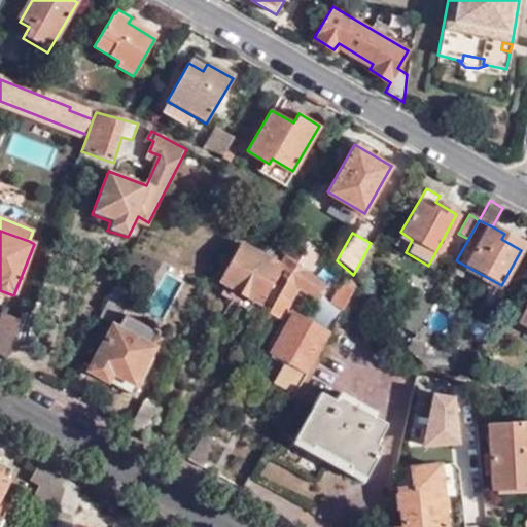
[(524,245),(504,234),(501,239),(521,250),(524,245)]
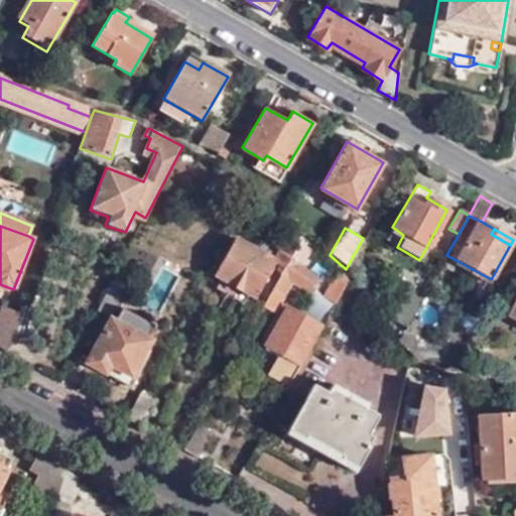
[(301,244),(289,234),(275,261),(277,264),(287,270),(301,244)]
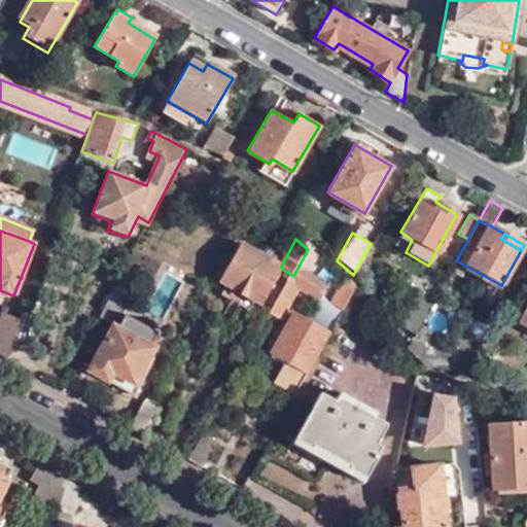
[(283,270),(281,267),(240,243),(218,283),(226,288),(221,297),(249,313),(254,304),(261,308),(283,270)]
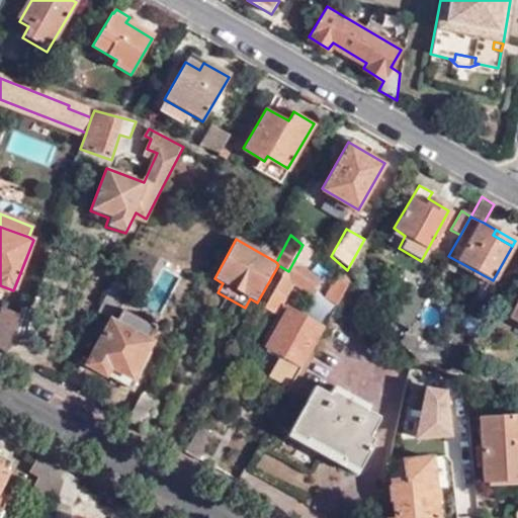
[(120,267),(98,311),(112,319),(132,283),(132,273),(120,267)]
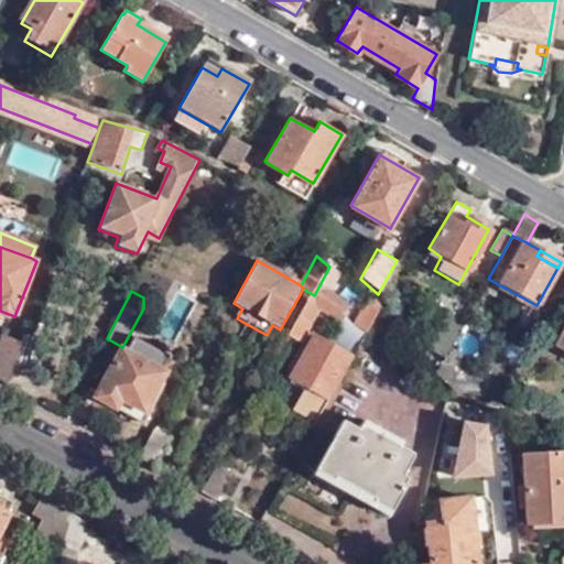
[(312,297),(290,336),(301,342),(312,326),(321,332),(325,325),(336,331),(345,317),(312,297)]
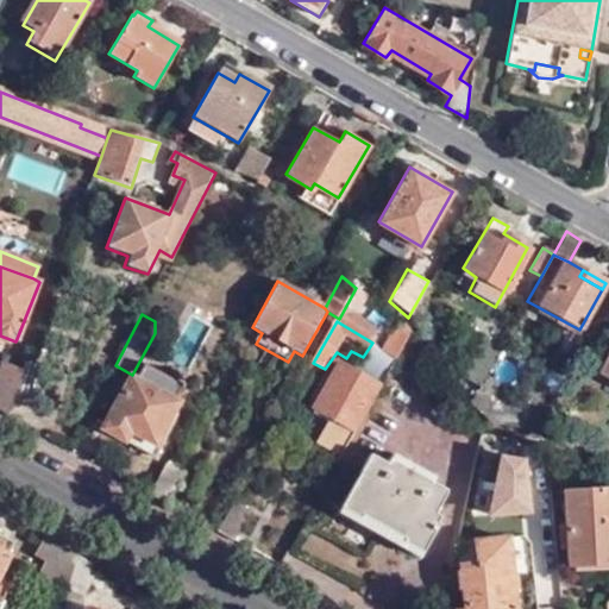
[(460,377),(479,388),(501,347),(482,337),(460,377)]
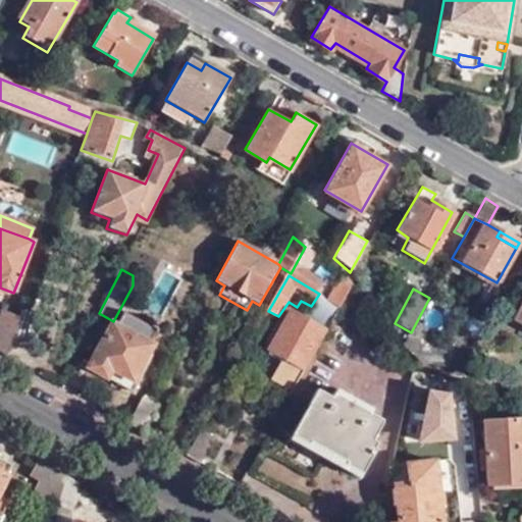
[(521,326),(521,301),(512,320),(521,326)]
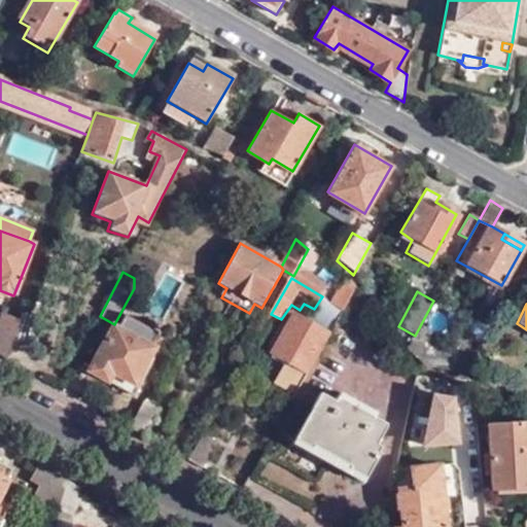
[(23,312),(19,322),(12,341),(31,348),(42,319),(23,312)]
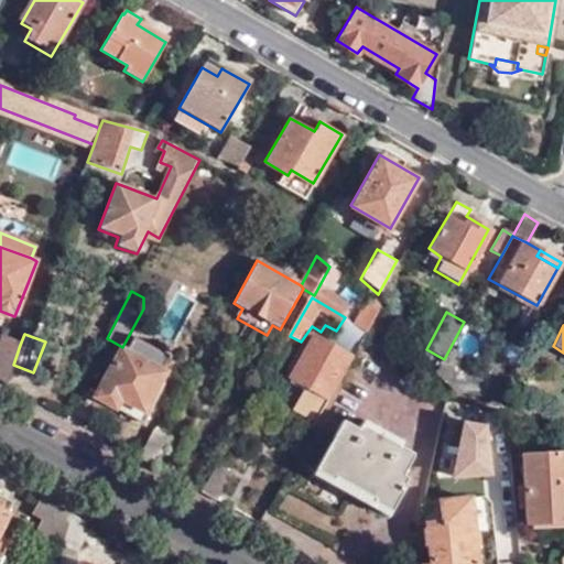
[(2,335),(0,339),(0,380),(6,384),(13,365),(20,345),(2,335)]
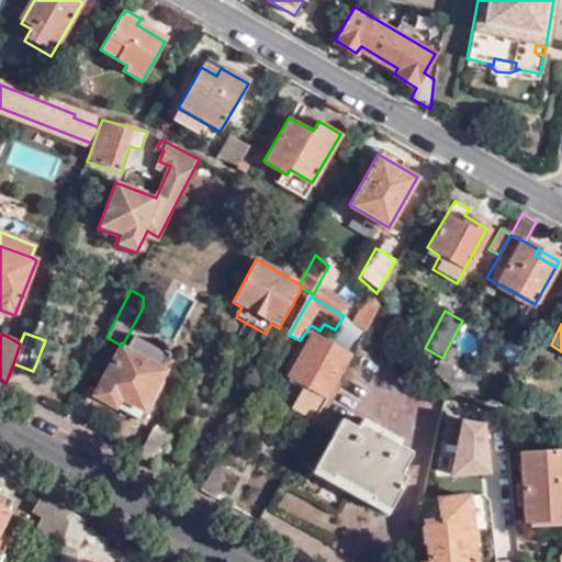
[(325,396),(348,355),(313,334),(290,375),(325,396)]
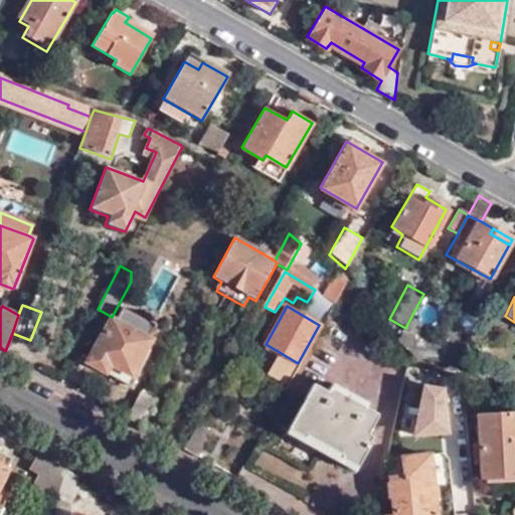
[(150,339),(112,317),(88,362),(132,386),(151,349),(147,346),(150,339)]
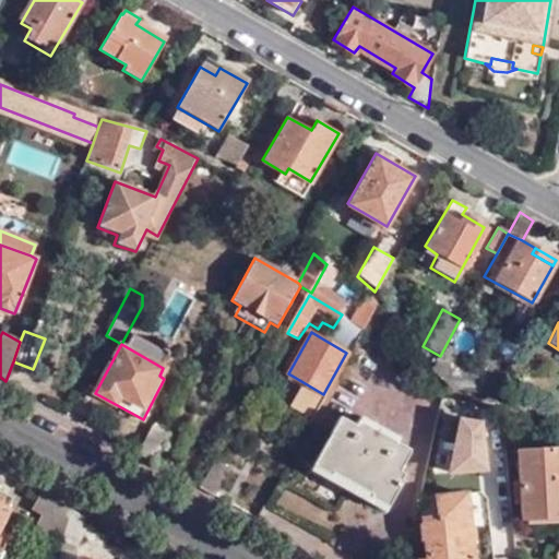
[(393,440),(396,433),(356,411),(352,418),(339,412),(311,464),(387,503),(401,478),(399,477),(402,472),(395,468),(406,448),(393,440)]
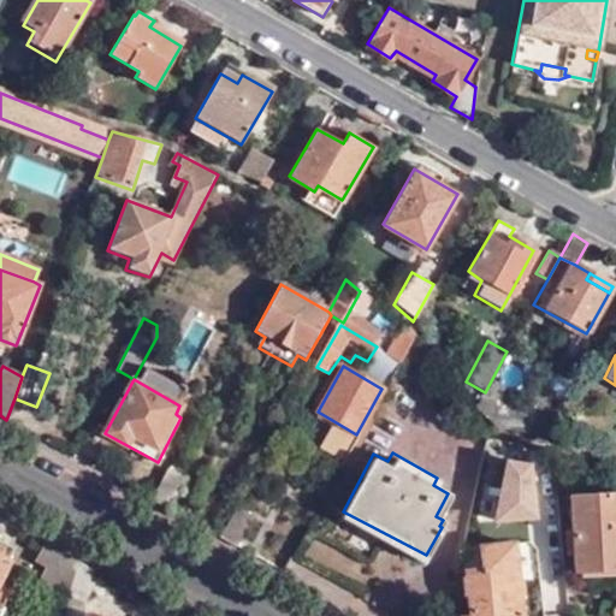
[(498,519),(535,516),(532,455),(493,457),(498,519)]
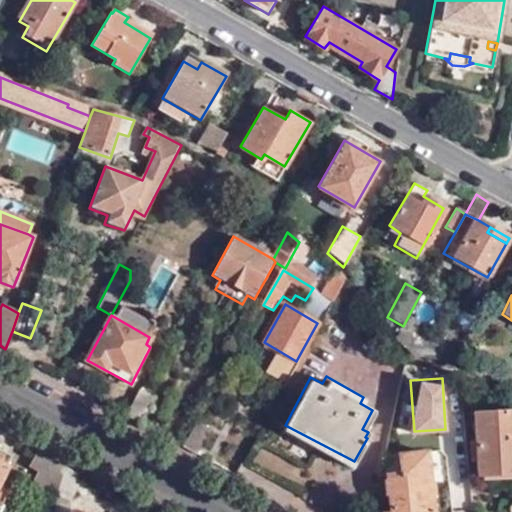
[(141,389),(126,416),(140,424),(155,397),(141,389)]
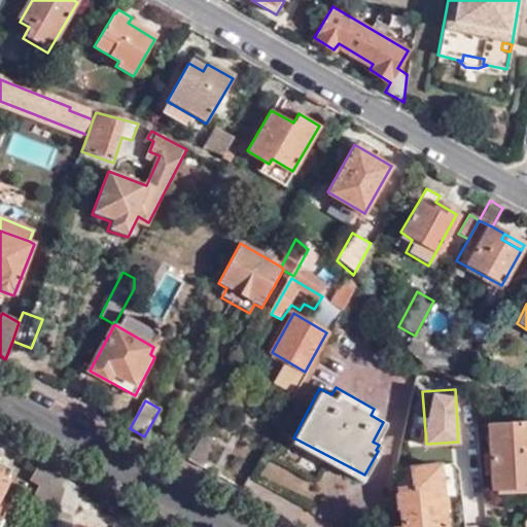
[(526,423),(489,424),(490,454),(486,456),(487,473),(491,473),(491,490),(526,488),(526,423)]
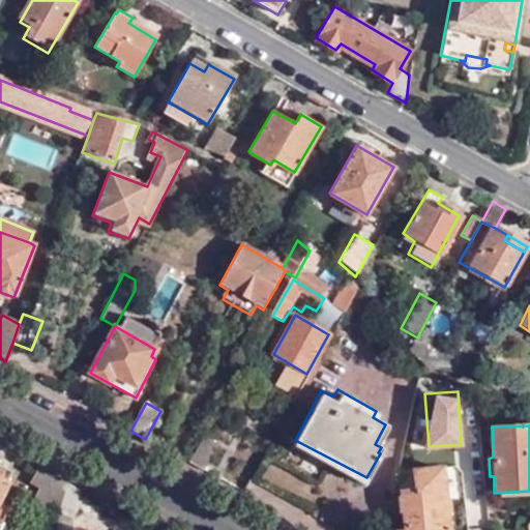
[(205,437),(189,463),(205,472),(221,444),(205,437)]
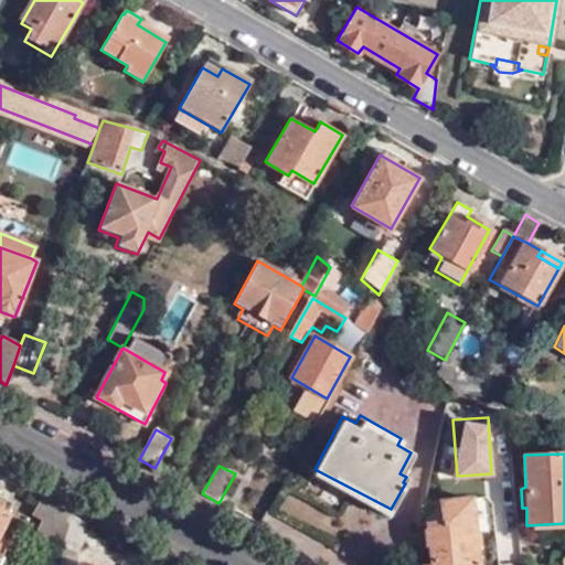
[(0,541),(4,530),(0,526),(0,524),(11,502),(0,497),(0,541)]
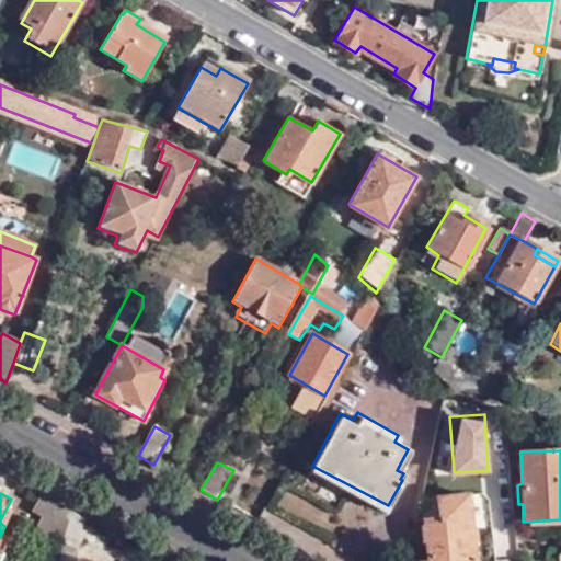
[(60,547),(61,542),(68,511),(38,494),(30,510),(39,516),(31,530),(60,547)]
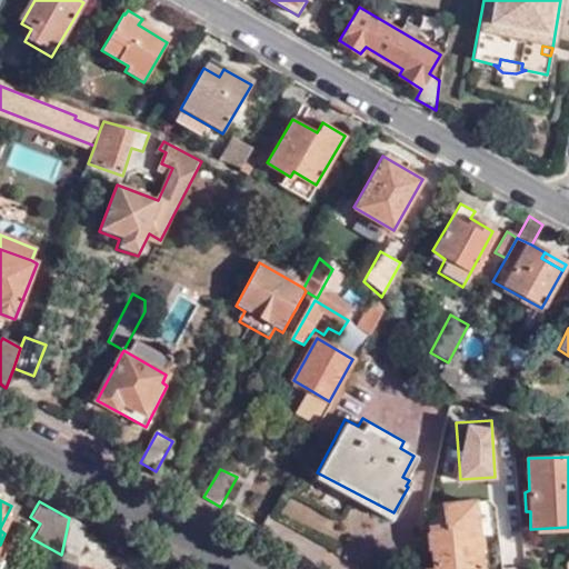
[(481,568),(475,503),(445,506),(447,528),(431,529),(435,568),(481,568)]
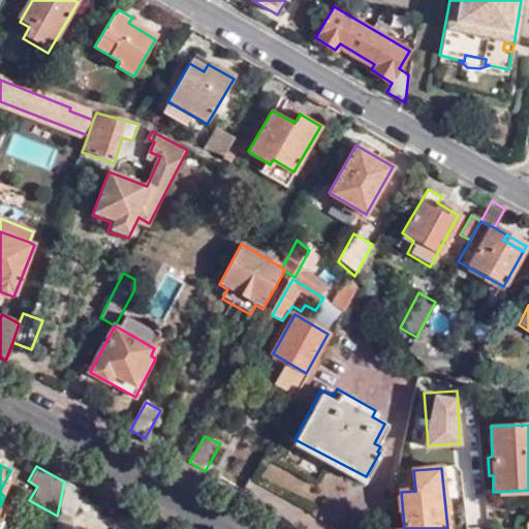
[(69,519),(85,493),(64,481),(58,511),(69,519)]
